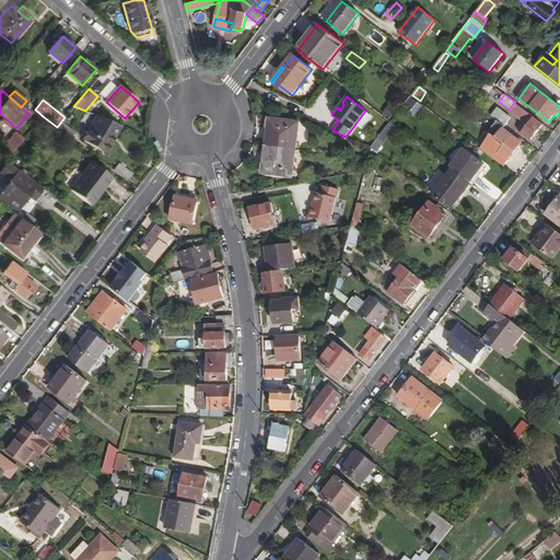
[(430,109),(422,103),(417,111),(424,117),(430,109)]
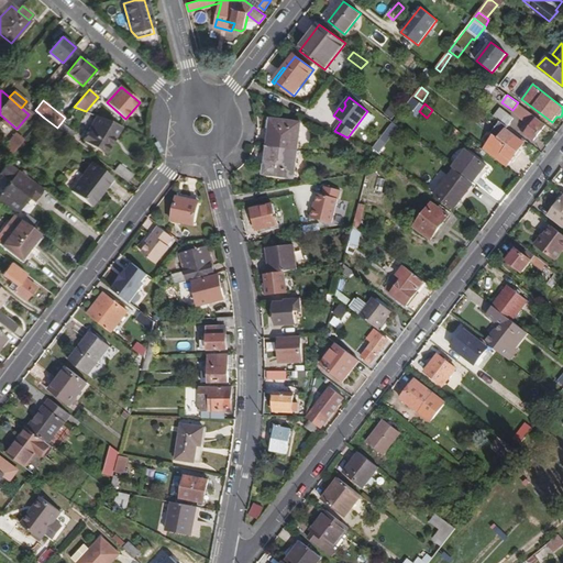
[(545,125),(518,103),(516,107),(518,109),(515,114),(527,123),(521,130),(525,132),(525,134),(533,141),(545,125)]
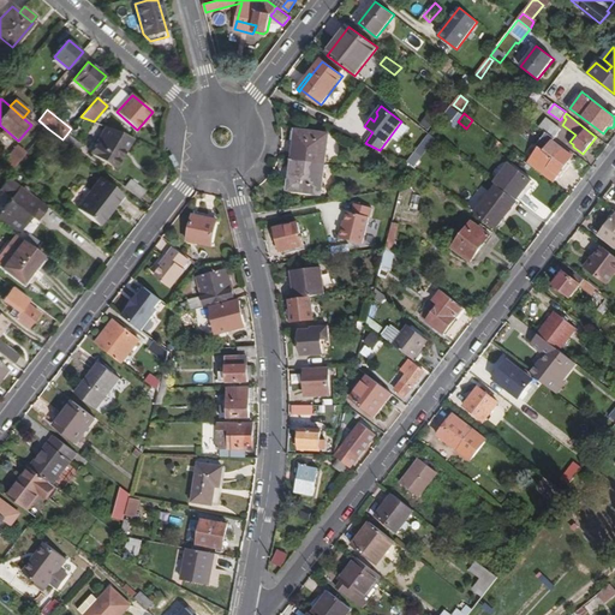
[(549,121),(543,130),(547,132),(554,138),(561,130),(549,121)]
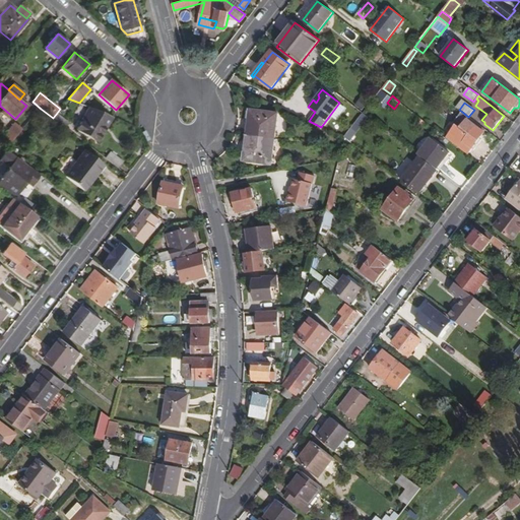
[(102,136),(113,117),(89,108),(76,129),(93,140),(98,133),(102,136)]
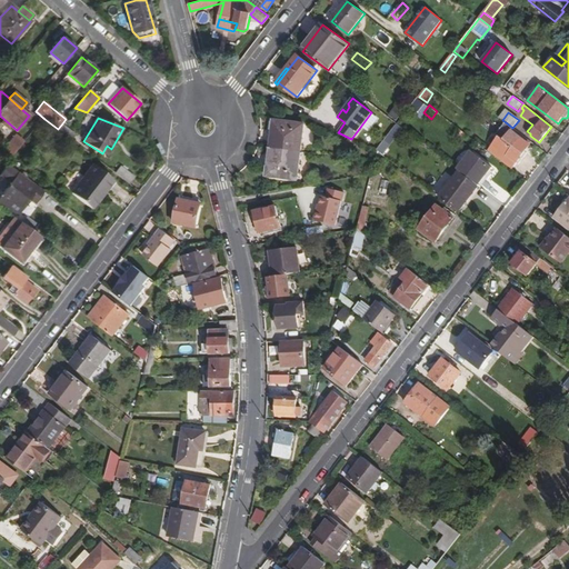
[(272,130),(270,149),(301,152),(305,125),(279,121),(278,131),(272,130)]
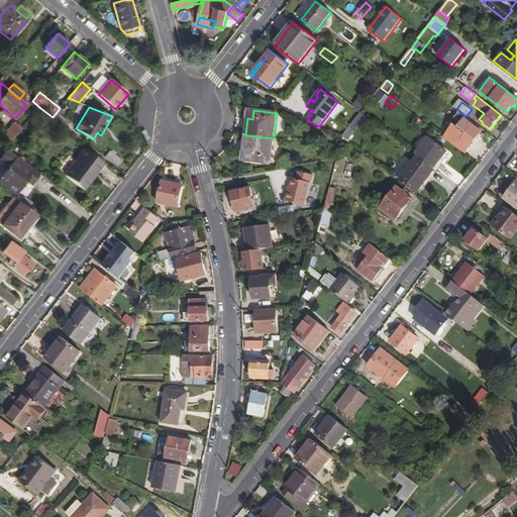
[(466,116),(459,111),(450,122),(453,125),(444,137),(462,151),(467,145),(470,147),(472,149),(480,139),(478,137),(482,132),(464,119),(466,116)]
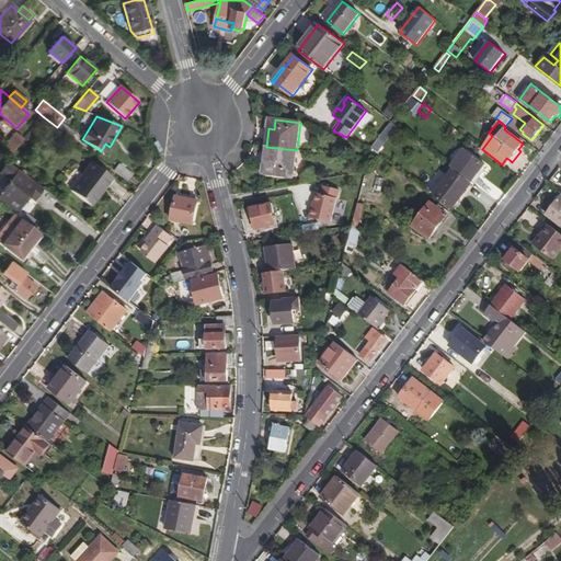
[(392,122),(384,133),(388,137),(397,125),(392,122)]
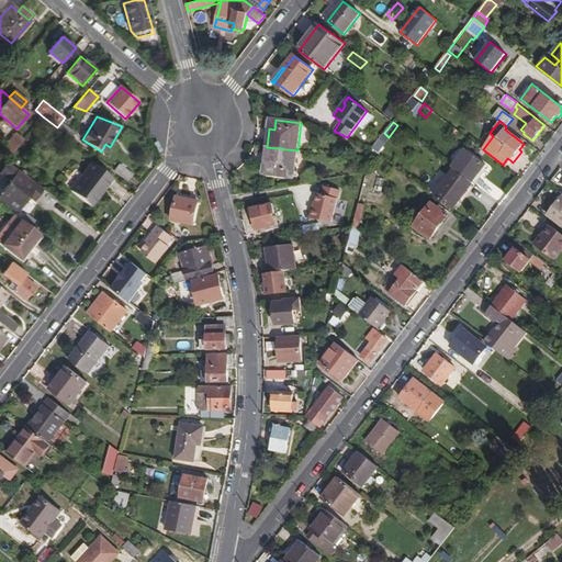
[(65,125),(60,130),(70,137),(75,133),(65,125)]
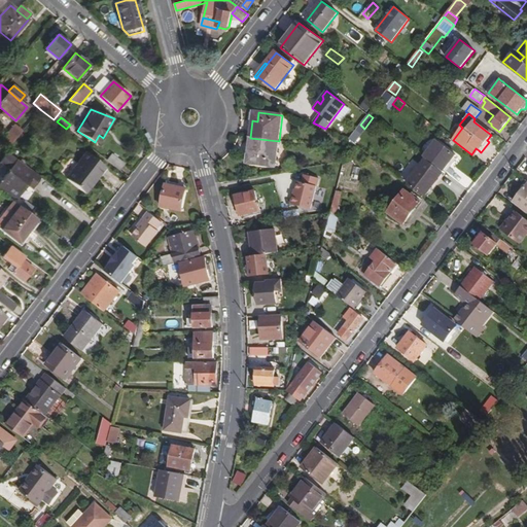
[(493,133),(475,118),(473,121),(491,135),(493,133)]
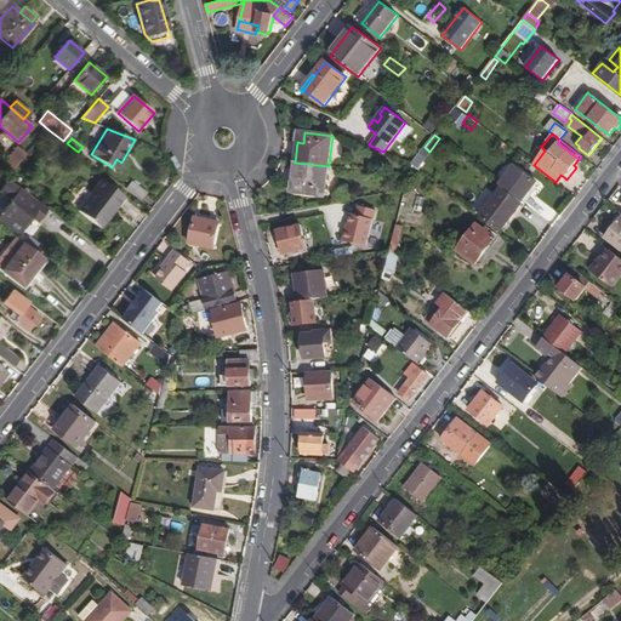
[(12,171),(27,154),(18,146),(3,163),(12,171)]
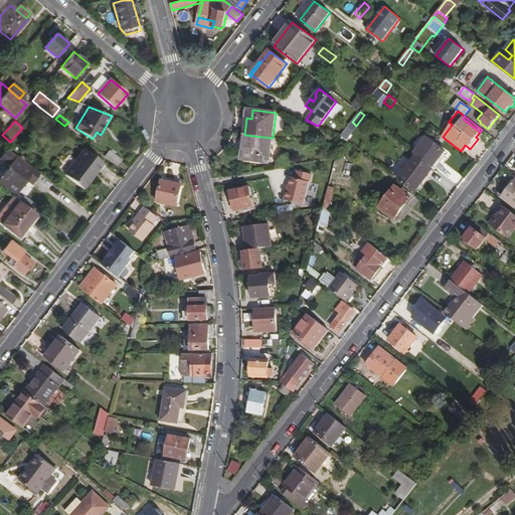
[(273,138),(244,135),(242,151),(246,151),(245,160),(270,163),(273,138)]
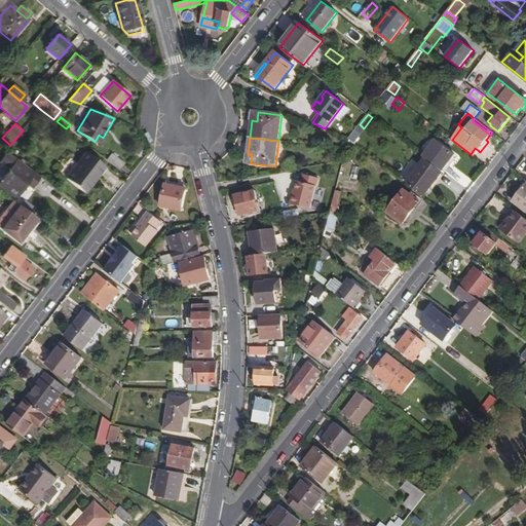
[(423,156),(425,158),(440,170),(446,162),(448,164),(455,156),(435,141),(423,156)]
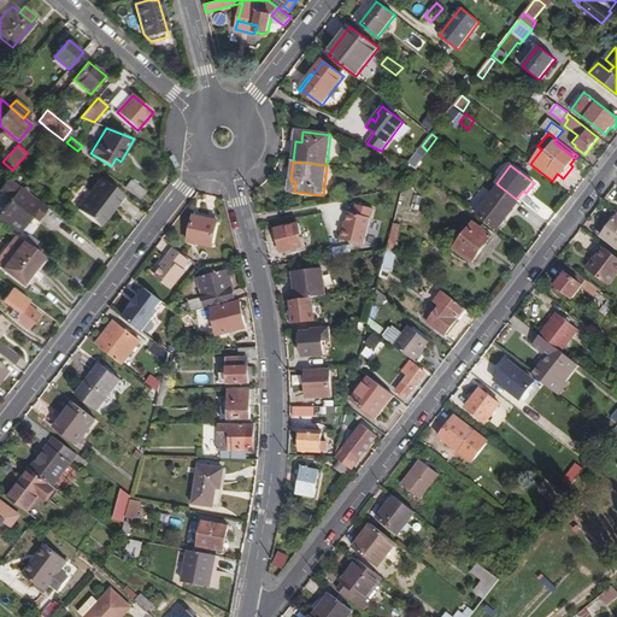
[(9,177),(4,184),(12,191),(0,207),(0,218),(18,233),(31,215),(36,217),(45,206),(9,177)]
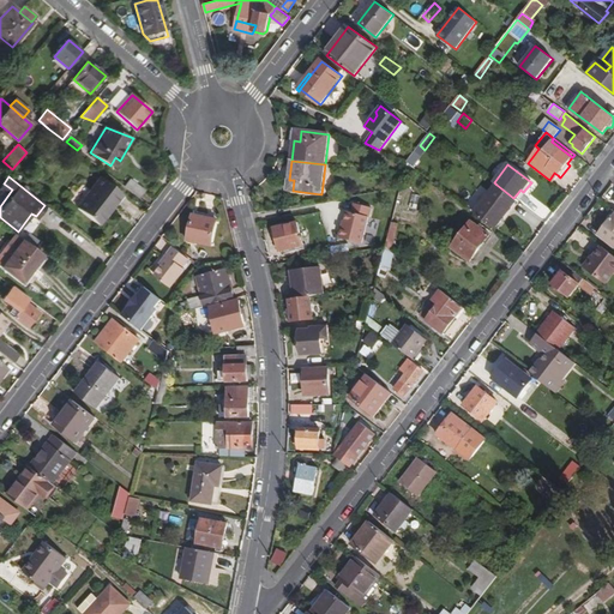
[(98,224),(122,194),(101,179),(77,209),(98,224)]
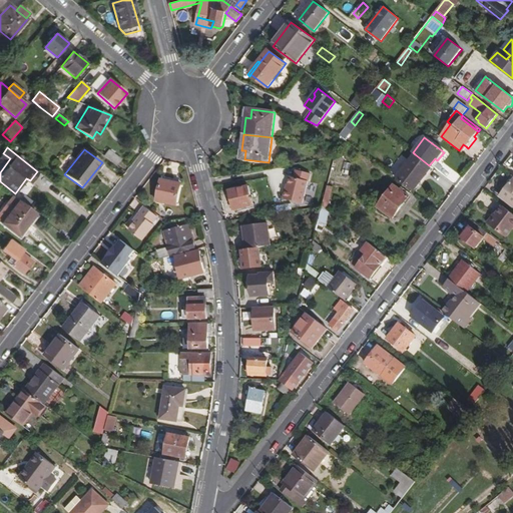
[(104,155),(116,165),(122,159),(109,149),(104,155)]
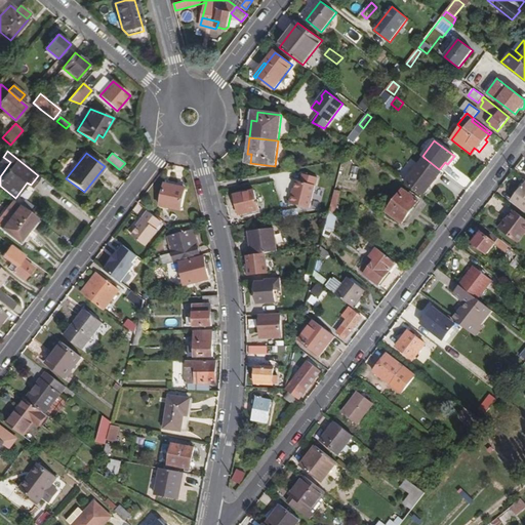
[(425,158),(405,183),(423,196),(442,171),(439,169),(425,158)]
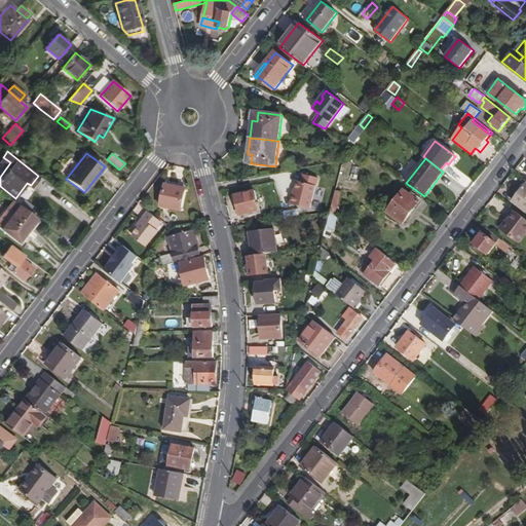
[(440,170),(443,172),(445,174),(450,166),(448,164),(446,162),(440,170)]
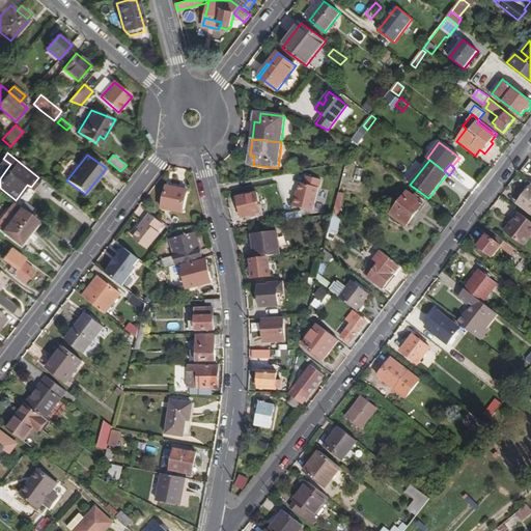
[(313,211),(318,188),(319,188),(322,180),(307,176),(305,185),(301,184),(299,192),(298,197),(296,197),(294,205),(313,211)]
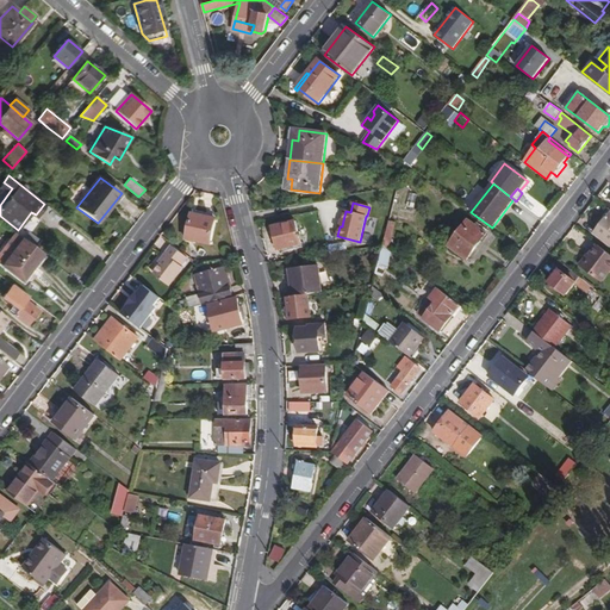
[(210,244),(216,219),(192,215),(187,238),(210,244)]
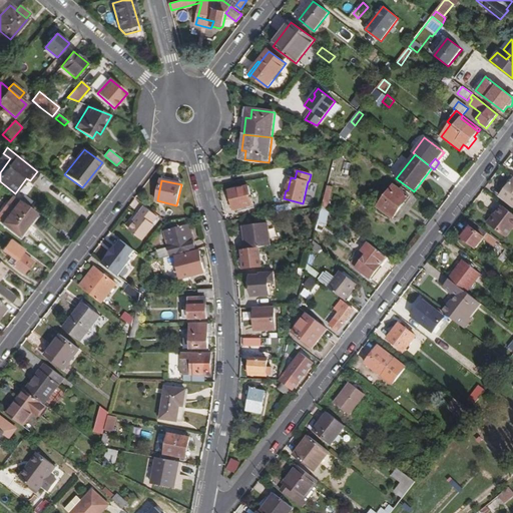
[(512,180),(511,183),(500,196),(512,206),(512,180)]
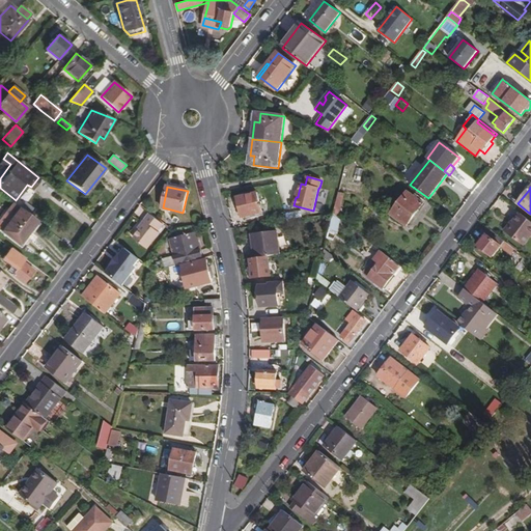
[(407,226),(423,203),(409,192),(391,214),(407,226)]
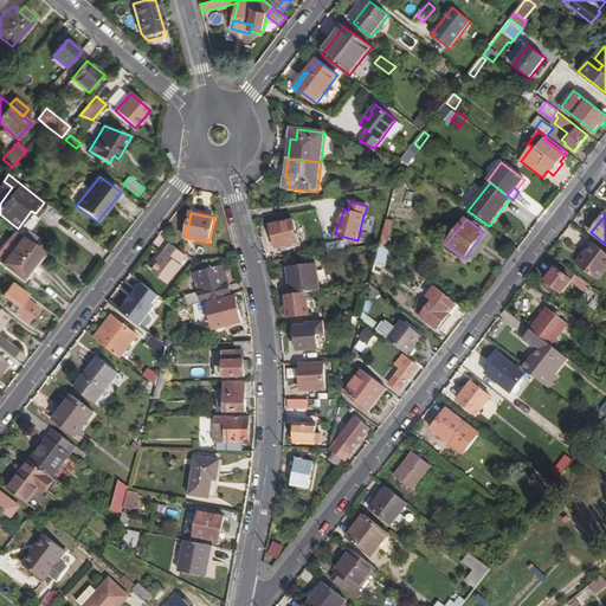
[(386,220),(381,244),(386,247),(393,223),(386,220)]
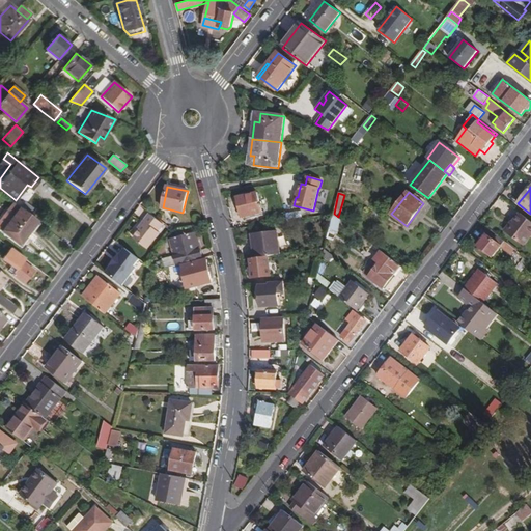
[(264,215),(261,194),(241,197),(243,218),(264,215)]
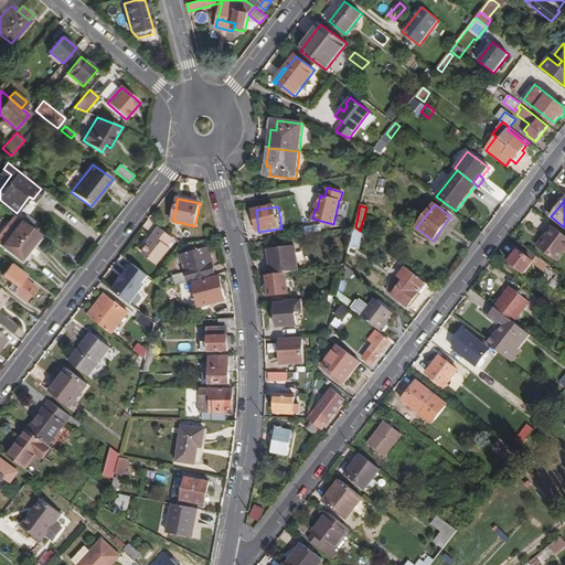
[(40,235),(14,216),(0,234),(0,245),(20,262),(28,252),(32,245),(40,235)]
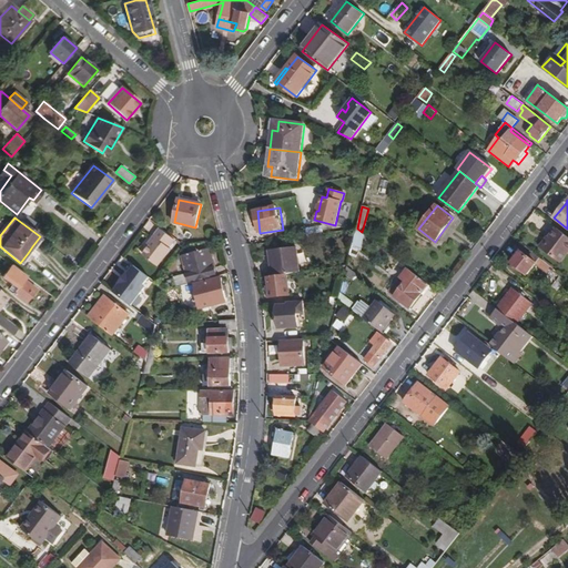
[(567,250),(567,236),(556,227),(548,239),(549,240),(541,249),(559,262),(567,250)]
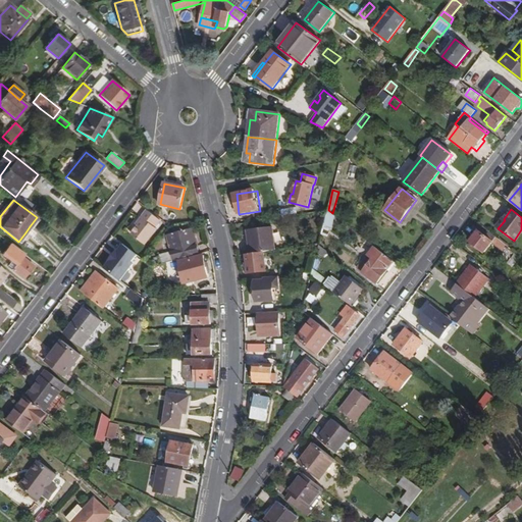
[(332,213),(328,210),(323,226),(330,230),(334,215),(332,213)]
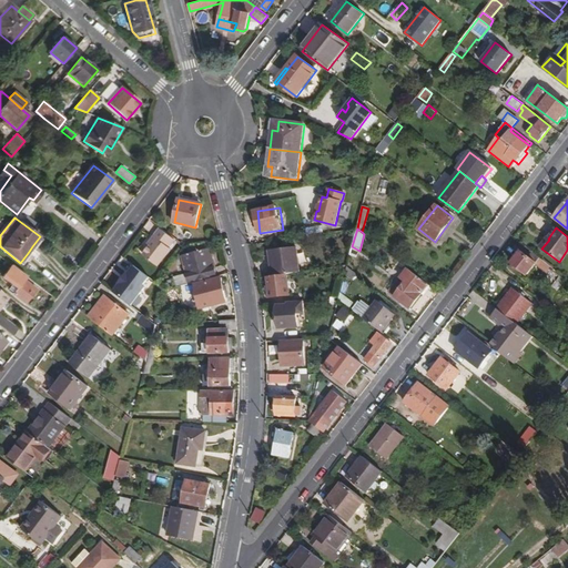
[(169,247),(174,240),(160,230),(154,237),(155,240),(143,255),(156,265),(171,249),(169,247)]
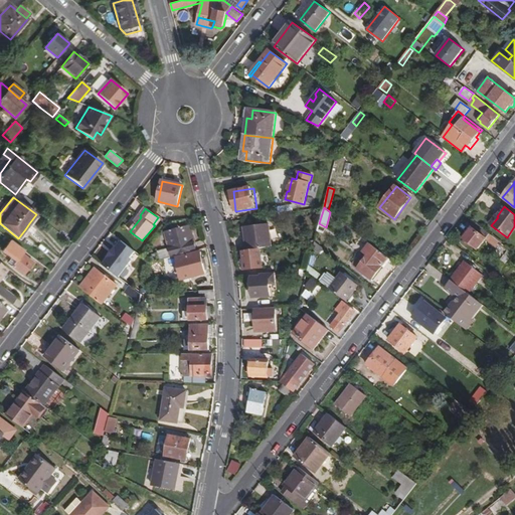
[(38,216),(36,214),(29,223),(32,225),(38,216)]
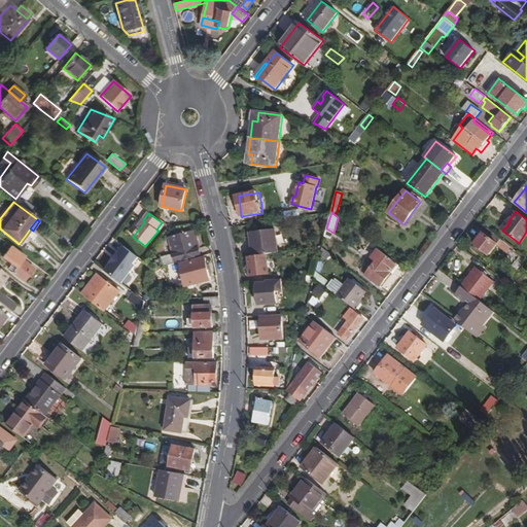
[(510,222),(508,221),(506,220),(500,229),(502,231),(510,222)]
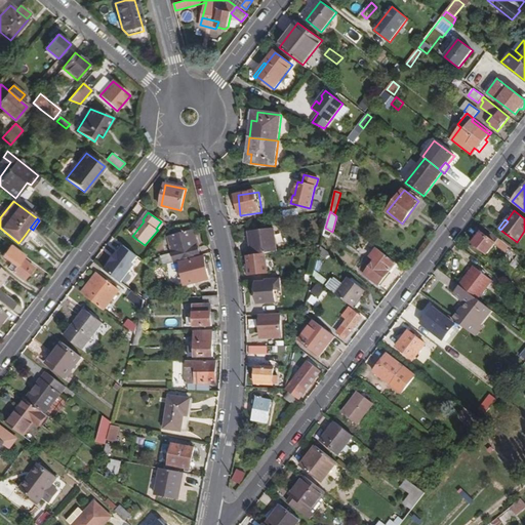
[(250,232),(253,255),(278,252),(274,229),(250,232)]
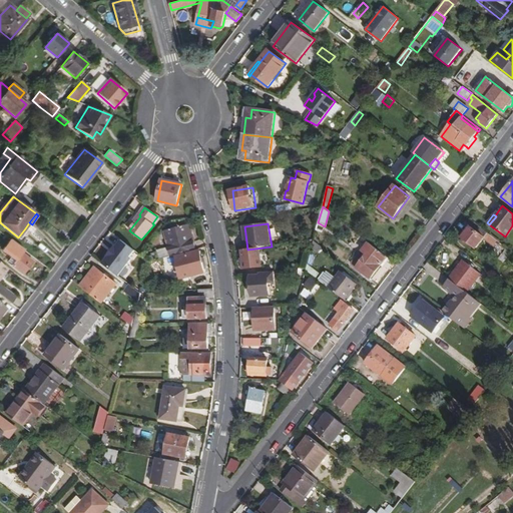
[(188,251),(195,249),(189,224),(171,228),(165,235),(168,246),(157,249),(159,260),(180,253),(188,251)]
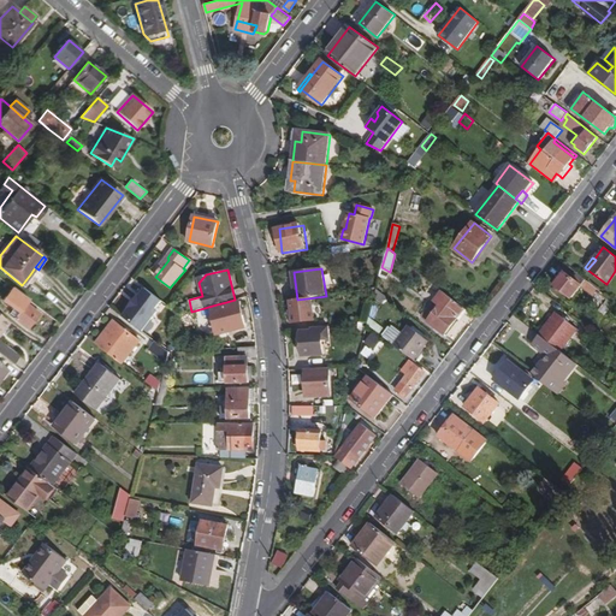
[(615,302),(575,271),(570,277),(566,273),(554,289),(558,292),(560,290),(570,298),(580,286),(594,298),(590,303),(605,315),(615,302)]
